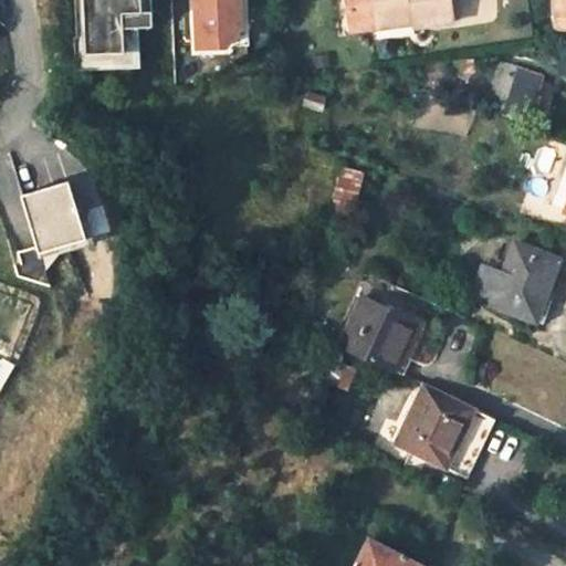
[(150,65),(148,22),(163,22),(160,0),(80,0),(83,67),(150,65)]
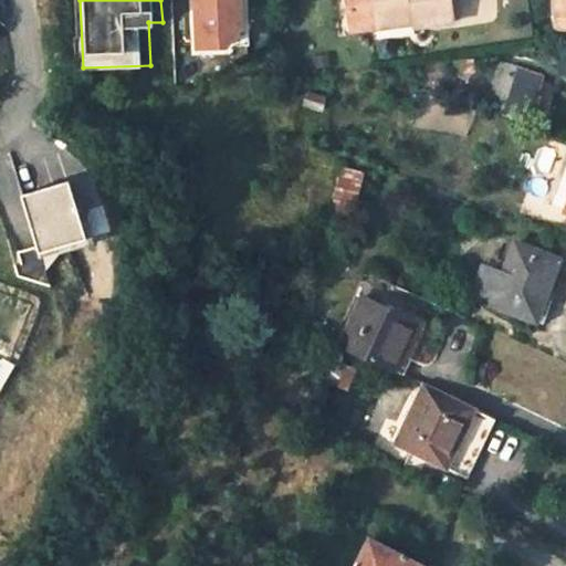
[(222,46),(245,46),(245,0),(195,0),(195,46),(222,46)]
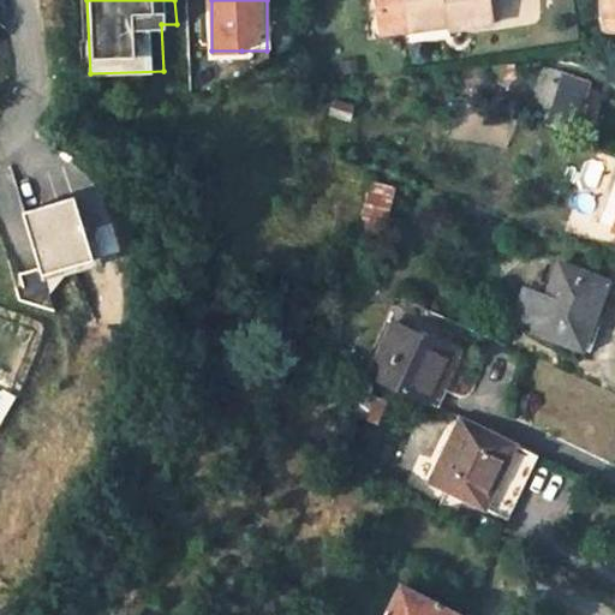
[(400,0),(374,0),(377,24),(404,22),(402,19),(400,0)]
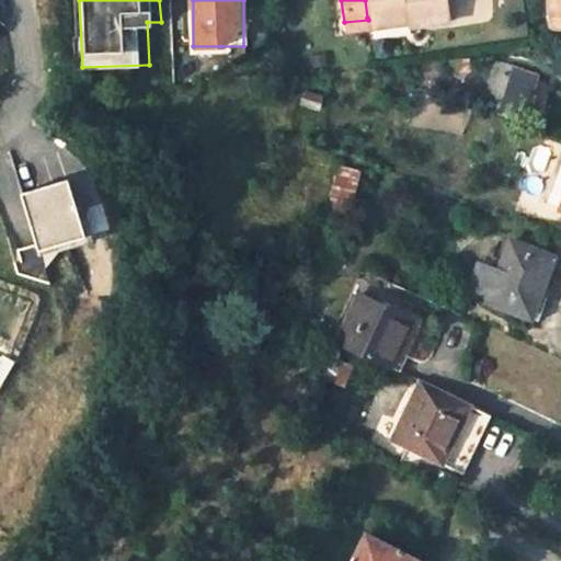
[(407,14),(407,24),(408,27),(445,23),(442,0),(365,0),(367,18),(407,14)]
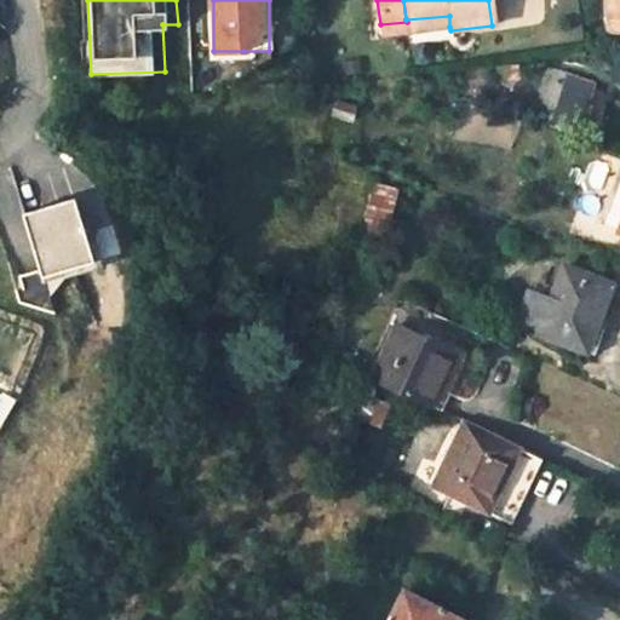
[(619,32),(619,0),(607,0),(609,33),(619,32)]
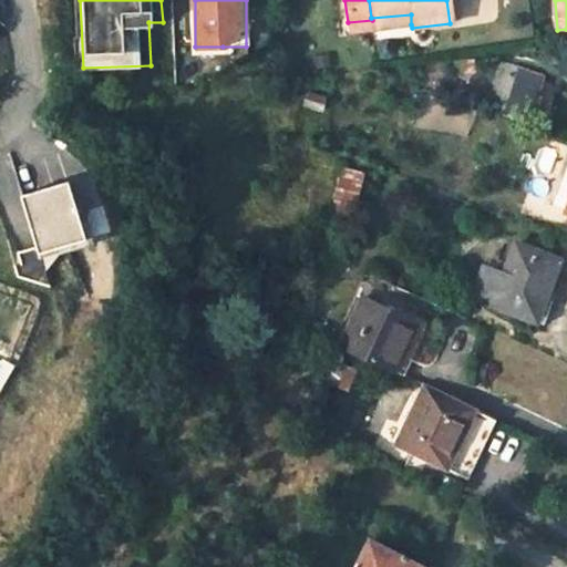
[(373,29),(411,24),(411,14),(371,18),(372,20),(348,22),(349,31),(373,29)]
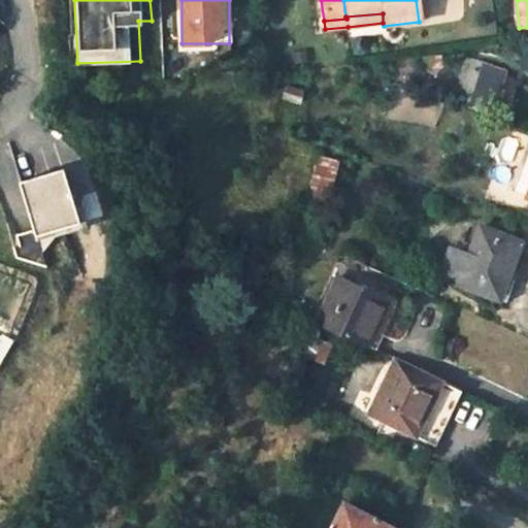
[(484,65),(465,58),(449,100),(468,107),(484,65)]
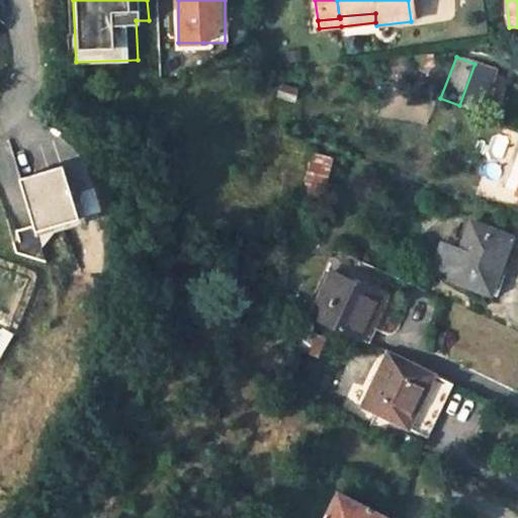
[(475,64),(459,105),(479,113),(495,71),(475,64)]
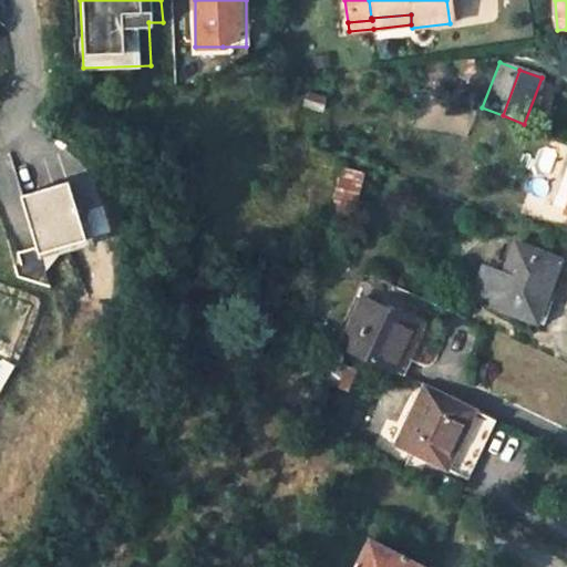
[(326,110),(330,95),(307,90),(303,104),(326,110)]
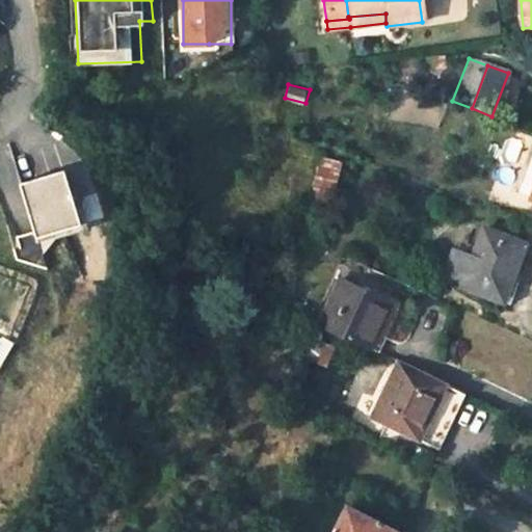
[(337,166),(320,161),(310,198),(326,204),(337,166)]
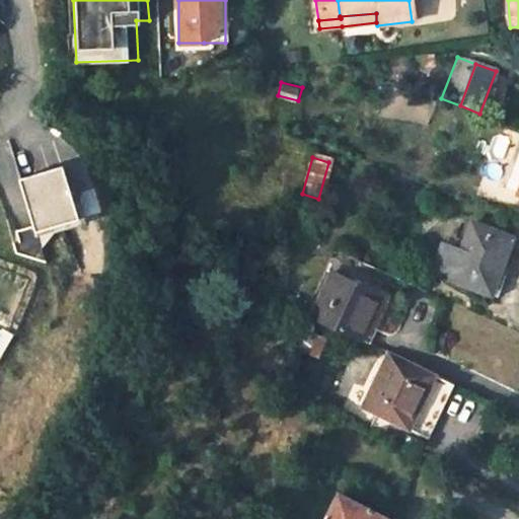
[(65,167),(21,180),(35,227),(11,234),(17,254),(47,264),(39,234),(81,221),(65,167)]
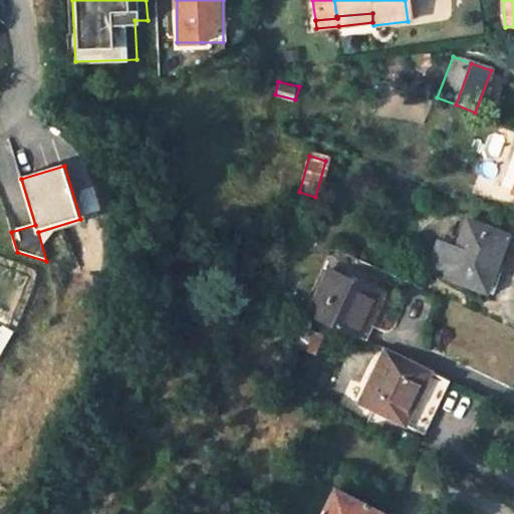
[(513,219),(502,215),(495,232),(509,238),(507,243),(513,245),(513,219)]
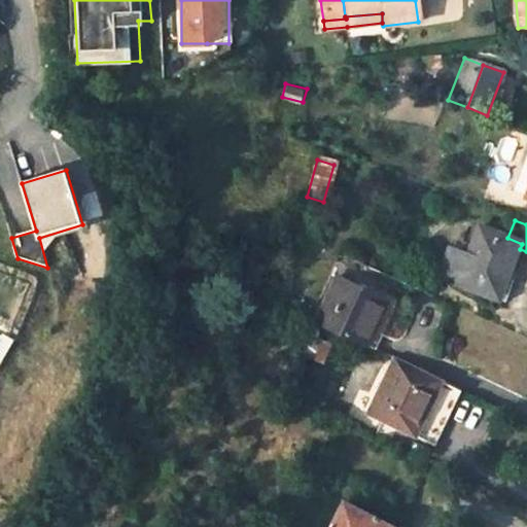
[(455,284),(499,301),(520,249),(522,244),(507,238),(478,225),(466,254),(447,246),(437,271),(457,279),(455,284)]
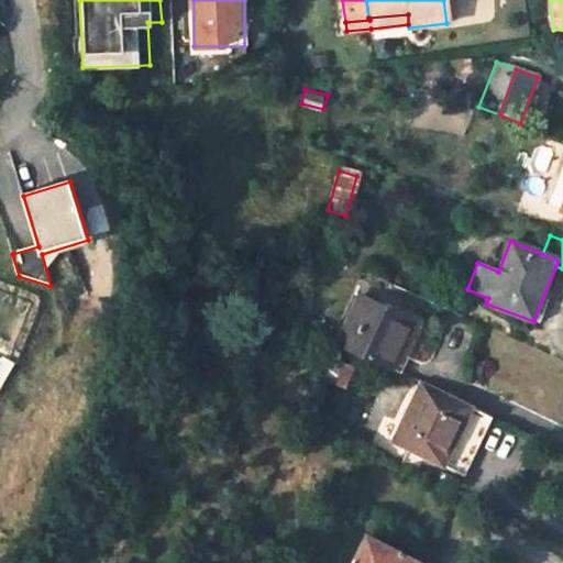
[(356,294),(333,342),(357,353),(388,368),(411,321),(356,294)]
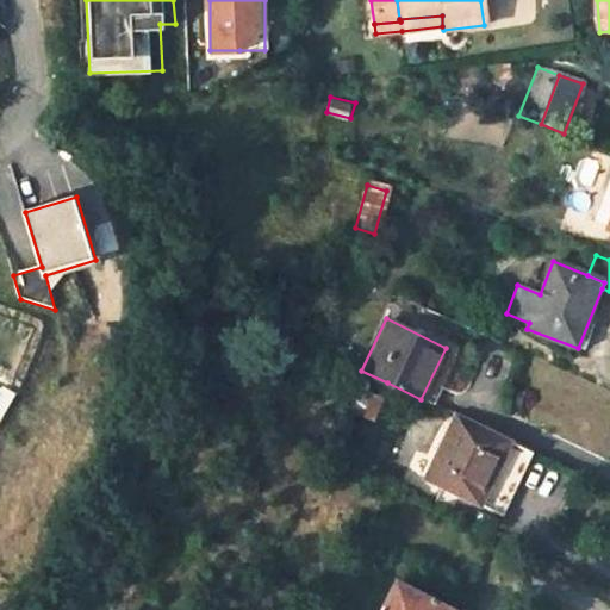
[(387,383),(361,371),(347,408),(372,418),(387,383)]
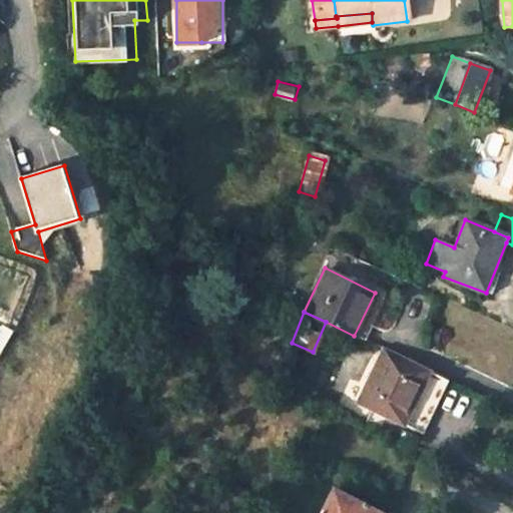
[(371,409),(423,434),(449,381),(397,356),(371,409)]
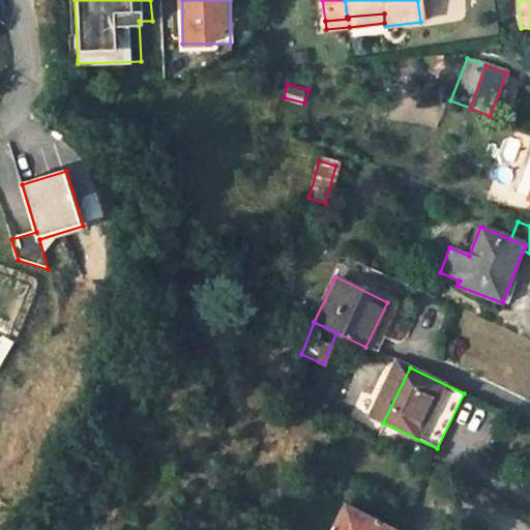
[(392,529),(346,505),(333,529),(392,529)]
